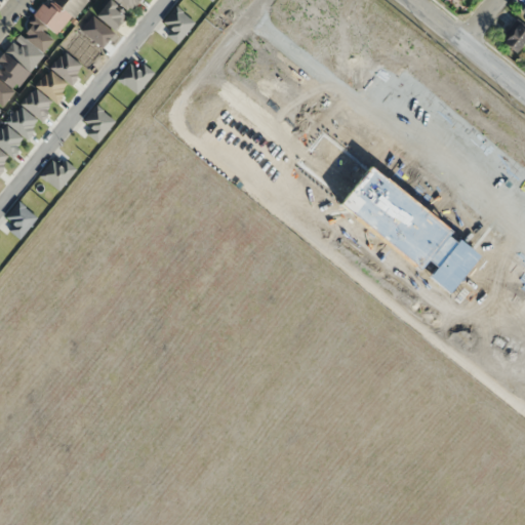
[(45,0),(0,59),(0,64),(3,67),(0,71),(0,77),(16,89),(85,0),(45,0)]
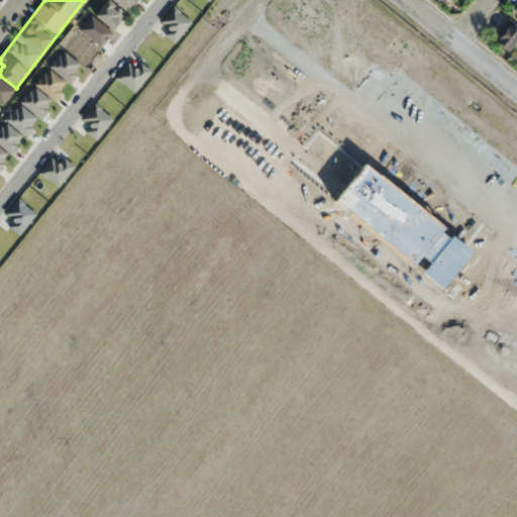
[(101,0),(109,0),(122,10),(120,13),(122,15),(120,18),(121,19),(113,29),(94,14),(101,6),(99,4),(101,0)]
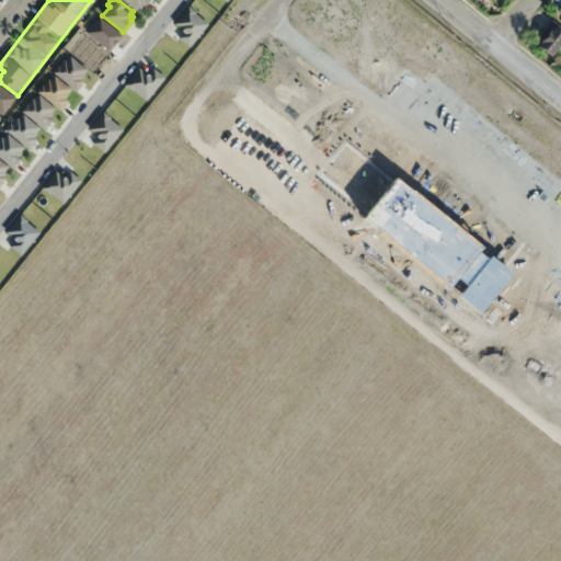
[(122,0),(148,0),(144,7),(141,6),(139,9),(137,7),(135,10),(122,0)]
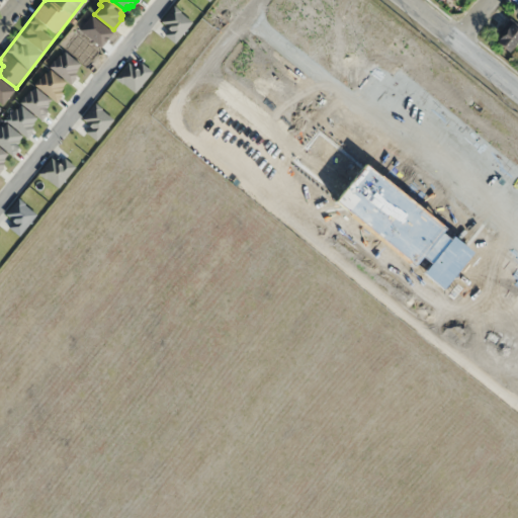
[(160,20),(173,5),(180,10),(179,11),(192,21),(174,42),(164,33),(168,28),(165,25),(166,25),(160,20)]
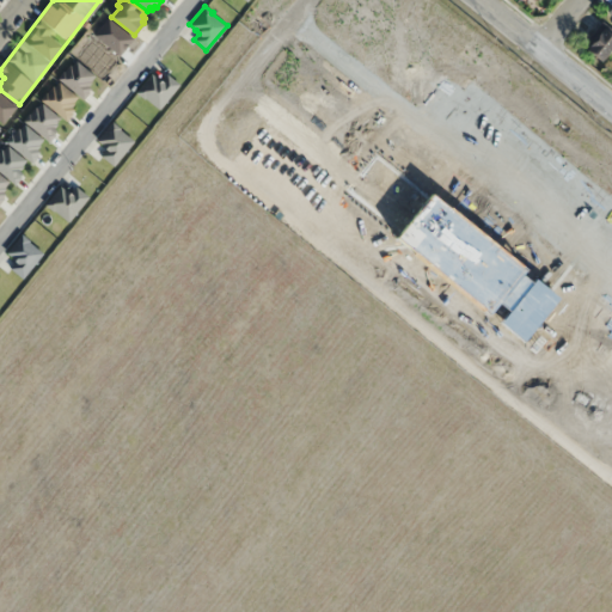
[(597,62),(611,44),(611,36),(601,28),(582,49),(597,62)]
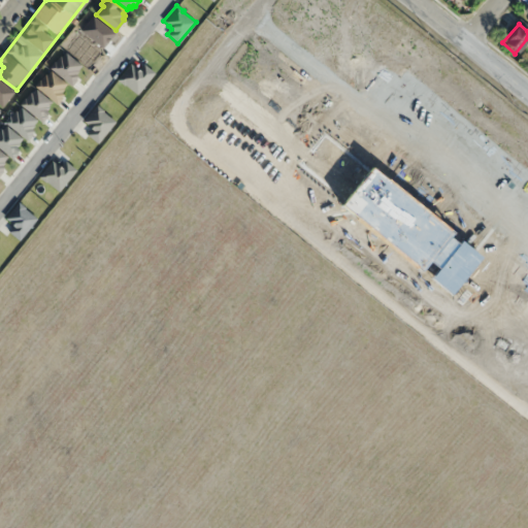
[(48,67),(54,60),(56,61),(60,55),(62,56),(66,52),(81,65),(78,70),(76,73),(78,75),(76,78),(77,79),(72,86),(48,67)]
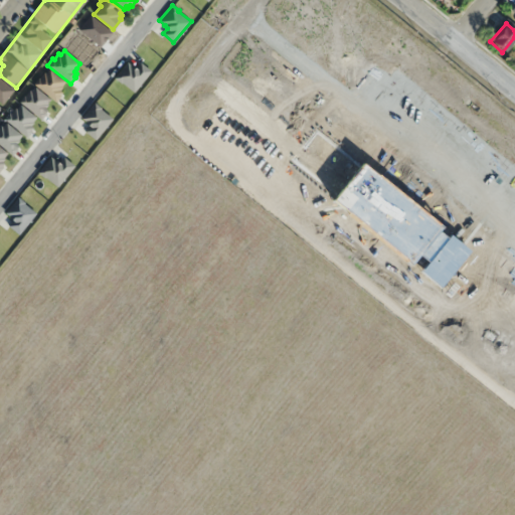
[(114,77),(127,61),(132,65),(133,64),(135,67),(140,61),(151,70),(134,92),(122,81),(121,82),(114,77)]
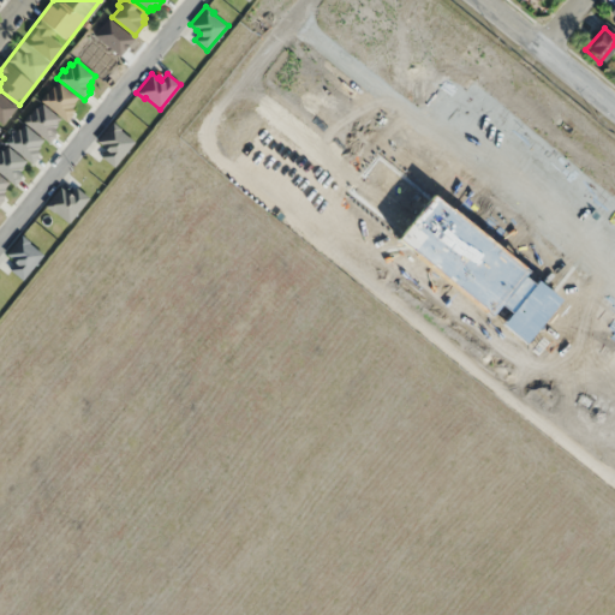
[(40,100),(46,91),(47,93),(53,85),(55,87),(59,82),(78,97),(73,102),(75,103),(71,107),(75,109),(71,113),(72,114),(67,121),(40,100)]
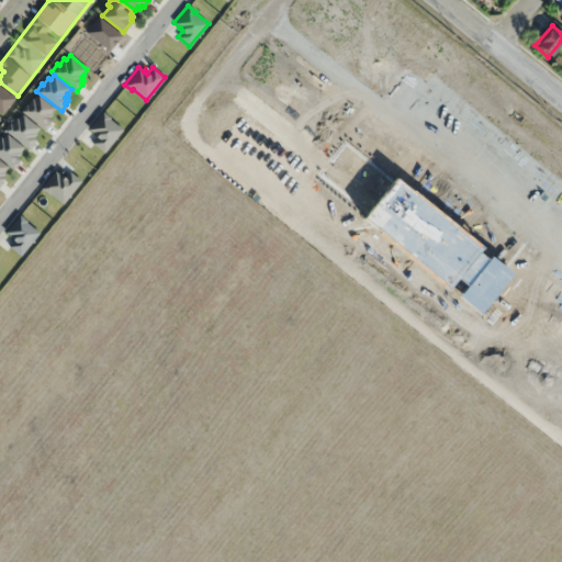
[(20,110),(26,103),(27,104),(33,98),(34,99),(38,93),(56,108),(52,113),(53,114),(49,117),(52,120),(49,123),(51,124),(45,130),(20,110)]
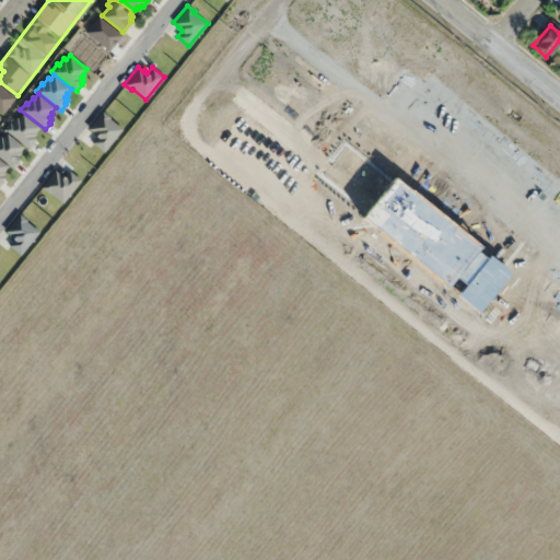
[(92,142),(96,136),(93,132),(89,128),(102,111),(109,117),(123,128),(104,151),(92,142)]
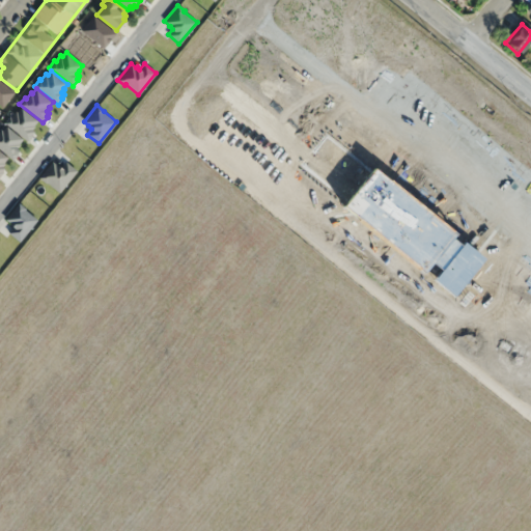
[(4,122),(9,115),(10,116),(16,110),(17,112),(21,107),(37,120),(33,126),(34,126),(31,130),(34,131),(31,134),(32,135),(27,141),(4,122)]
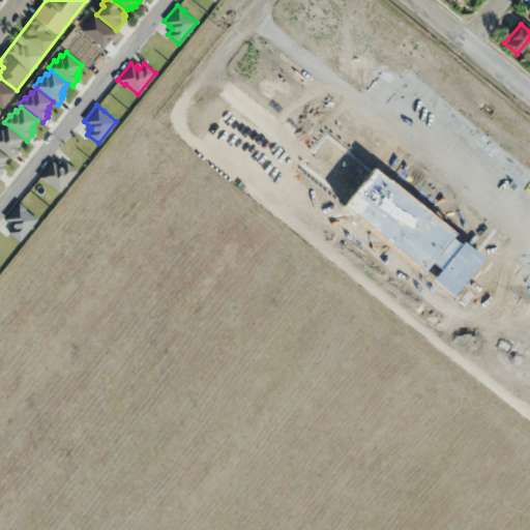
[(0,149),(0,129),(1,128),(2,130),(6,125),(23,139),(19,144),(20,144),(17,148),(19,149),(17,152),(18,153),(12,159),(0,149)]
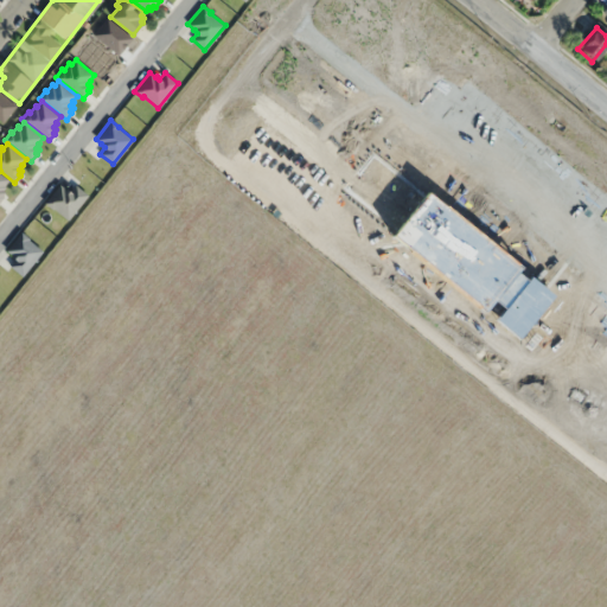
[(65,189),(69,191),(75,185),(88,196),(66,221),(52,209),(52,210),(44,203),(59,184),(65,189)]
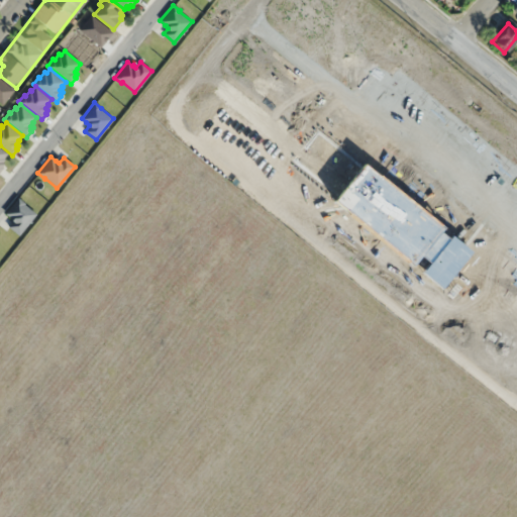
[(8,226),(12,221),(9,218),(9,217),(4,213),(17,197),(24,203),(23,204),(35,214),(18,235),(8,226)]
